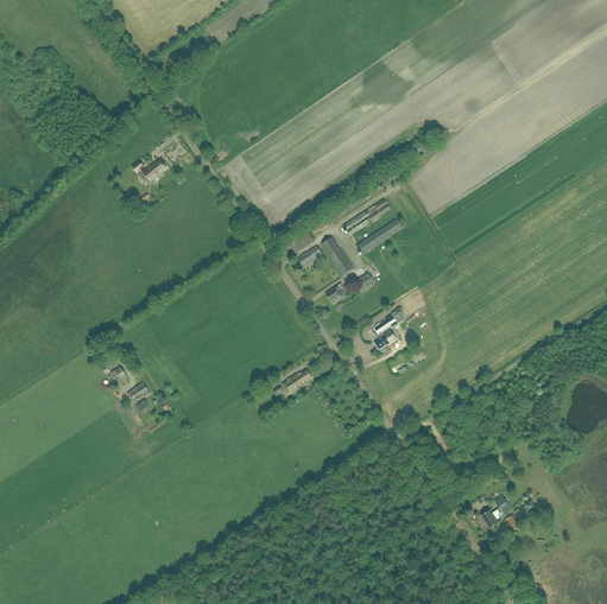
[(423,141),(416,146),(419,152),(427,148),(423,141)]
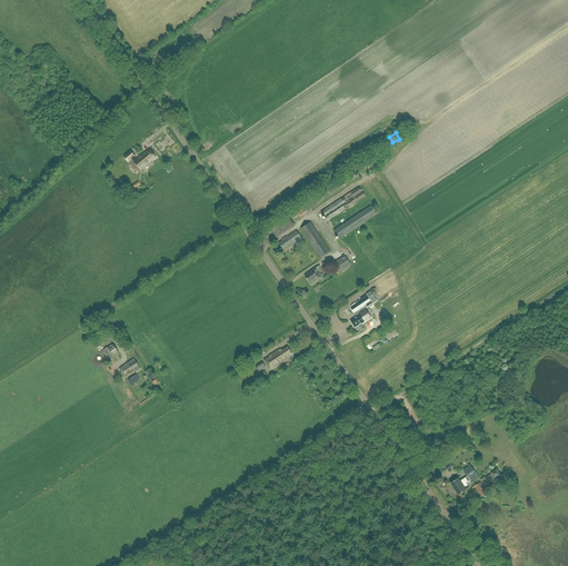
[(148,147),(145,149),(136,157),(133,154),(130,148),(122,154),(127,159),(130,156),(132,158),(132,159),(139,167),(155,155),(148,147)]
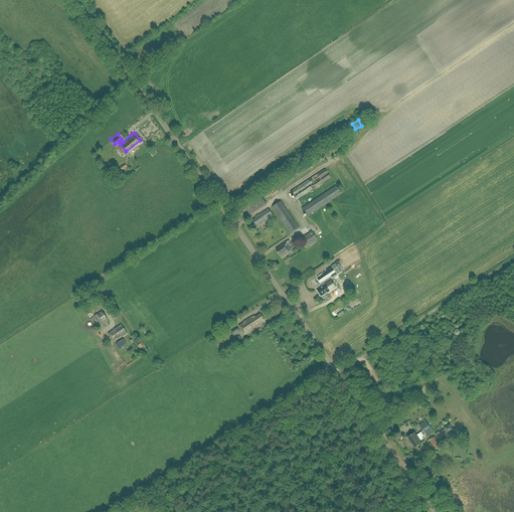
[(124,161),(117,167),(119,169),(127,163),(124,161)]
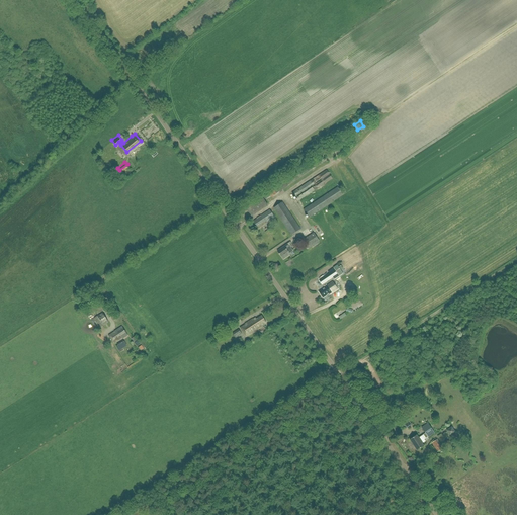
[(296,198),(331,176),(326,168),(291,190),(296,198)]
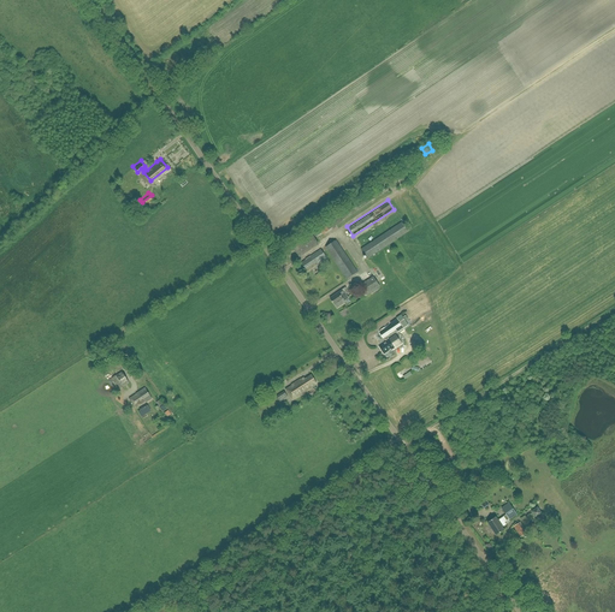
[(326,221),(330,226),(343,218),(339,212),(326,221)]
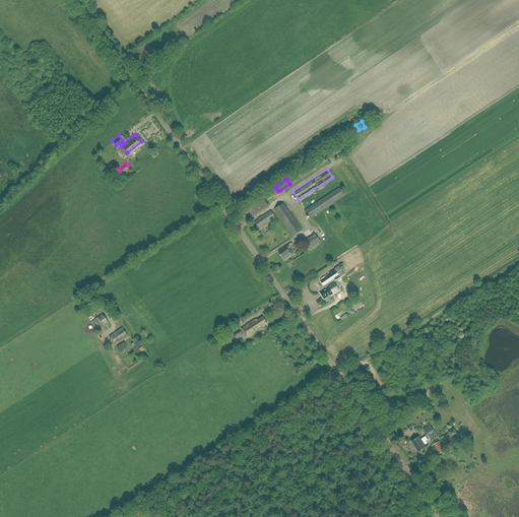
[(338,185),(304,208),(309,215),(343,193),(338,185)]
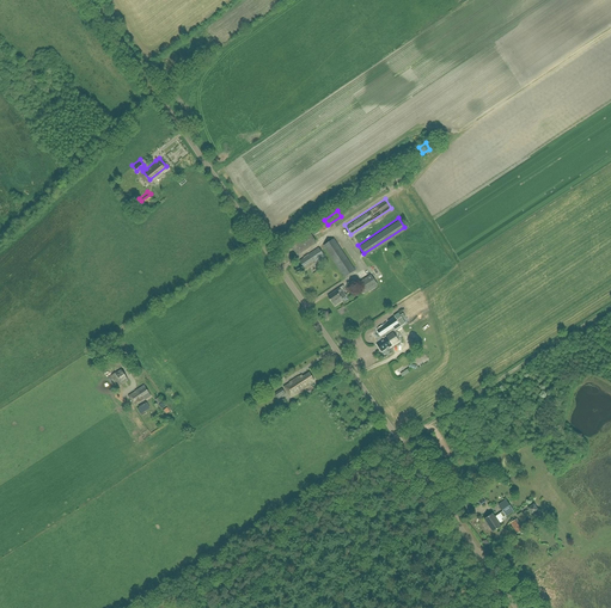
[(309,228),(289,241),(286,244),(288,247),(292,245),(297,252),(316,239),(311,233),(315,231),(312,226),(309,228)]
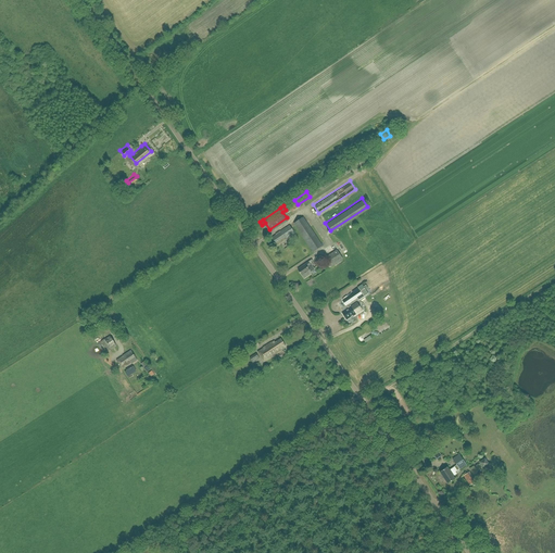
[(292,221),(313,250),(322,243),(302,214),(292,221)]
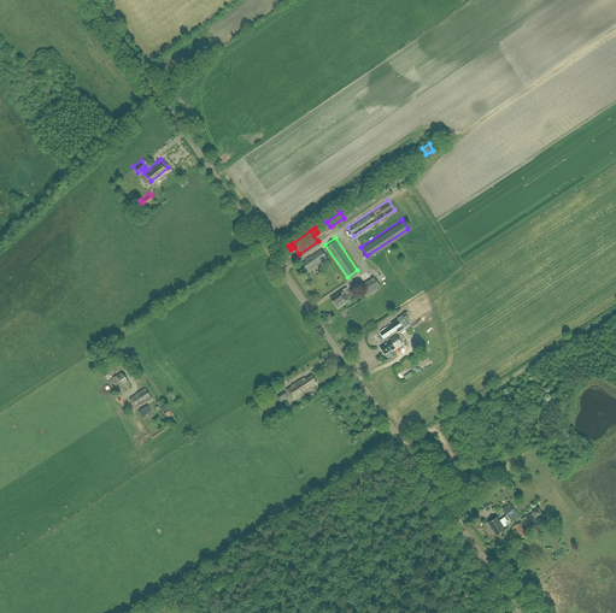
[(300,260),(306,269),(316,263),(316,261),(326,254),(321,246),(310,253),(310,254),(309,255),(308,254),(306,255),(308,257),(305,257),(300,260)]
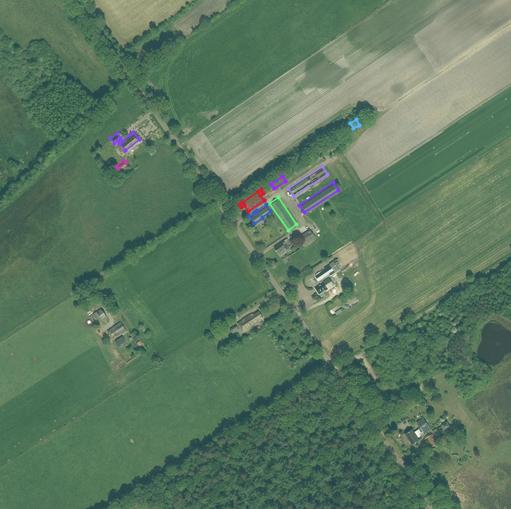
[(309,227),(297,236),(302,244),(315,235),(309,227)]
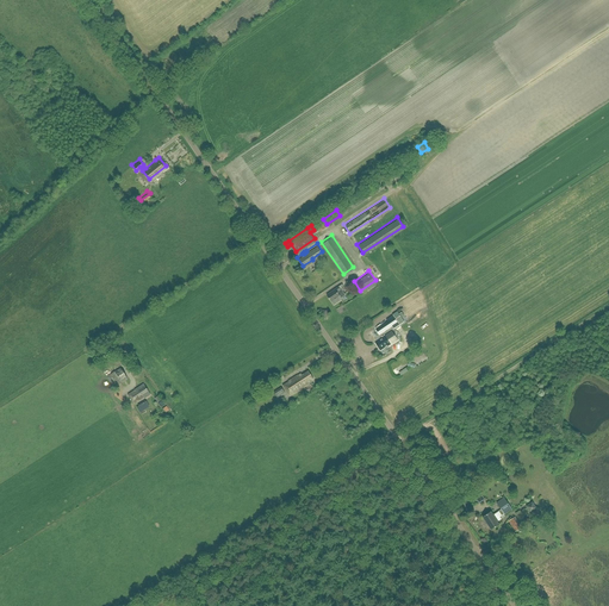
[(340,295),(345,292),(340,286),(339,287),(337,283),(329,289),(329,291),(325,293),(333,303),(341,297),(340,295)]
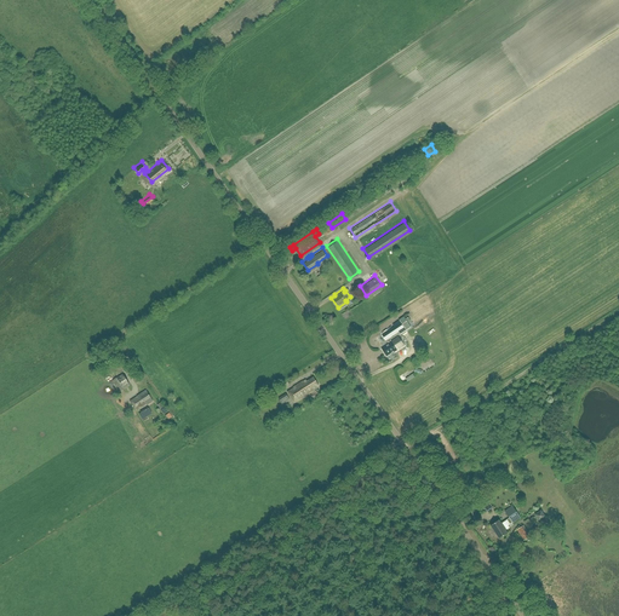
[(393,322),(388,326),(380,332),(384,337),(397,328),(400,330),(408,326),(403,318),(394,324),(393,322)]
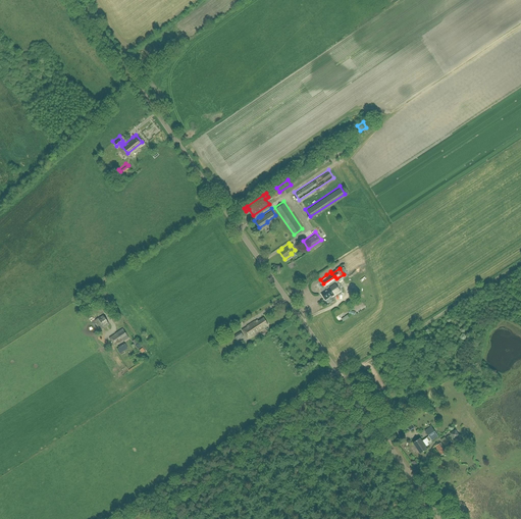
[(330,294),(339,289),(334,281),(325,288),(320,291),(324,298),(328,295),(327,294),(330,293),(330,294)]
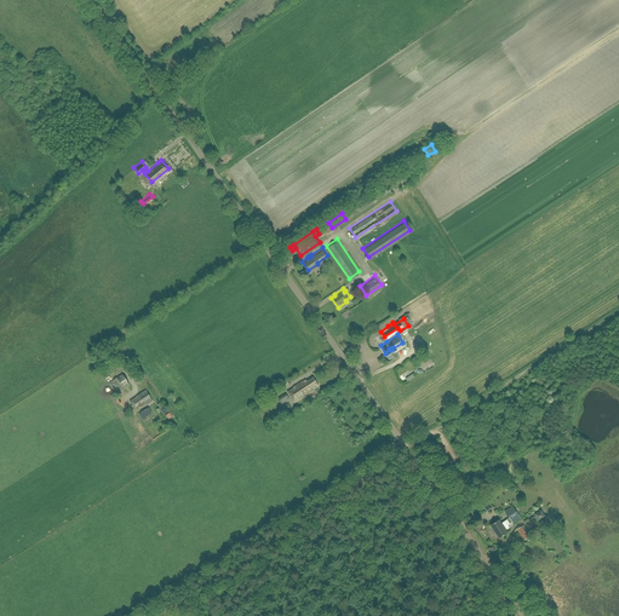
[(121,370),(115,374),(108,380),(114,391),(122,386),(129,383),(121,370)]
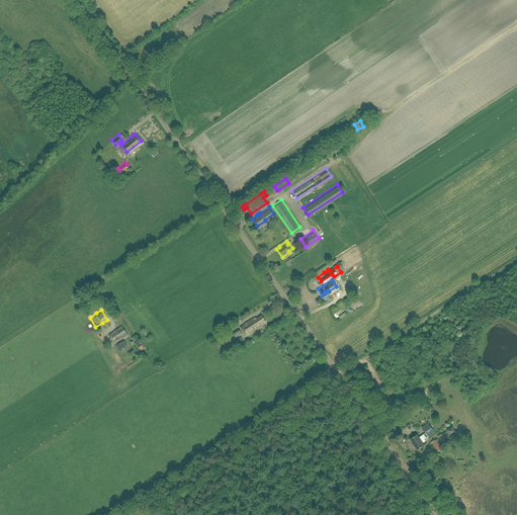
[(260,323),(265,319),(261,313),(253,318),(252,316),(244,321),(244,322),(240,325),(245,334),(260,324),(260,323)]
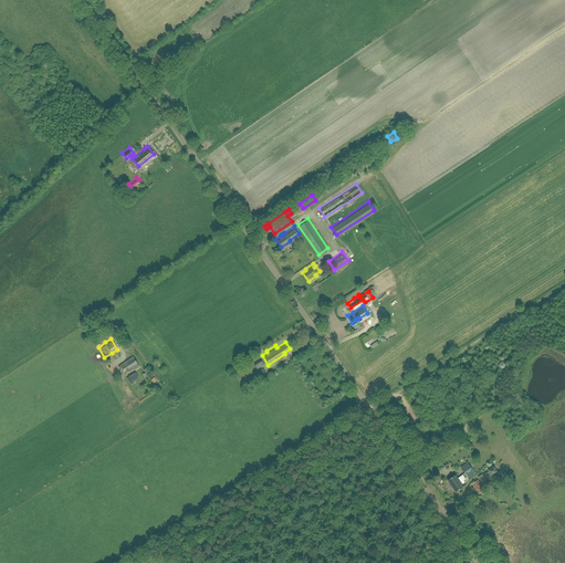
[(133,367),(138,364),(132,354),(126,357),(127,358),(118,364),(124,372),(133,366),(133,367)]
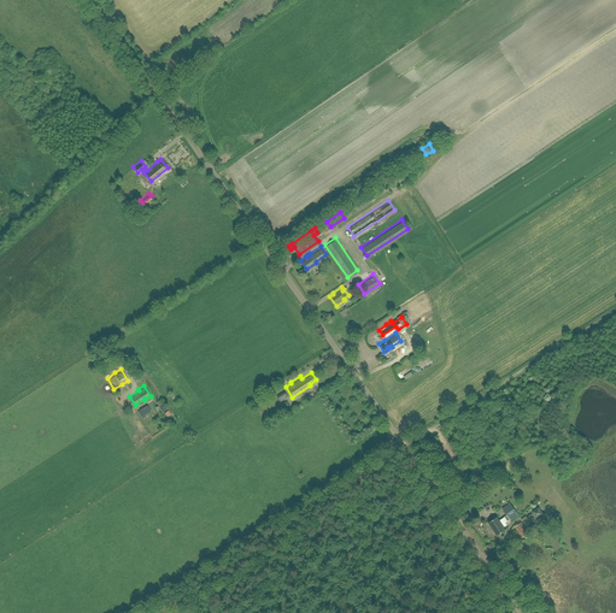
[(506,522),(504,520),(516,512),(509,501),(502,506),(505,512),(498,518),(496,514),(487,520),(496,532),(504,528),(502,525),(506,522)]
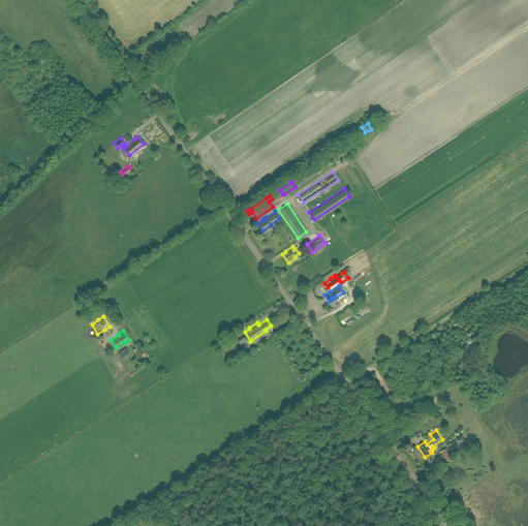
[(456,438),(451,441),(449,440),(445,442),(449,449),(454,446),(453,444),(458,441),(459,442),(464,439),(461,433),(455,437),(456,438)]
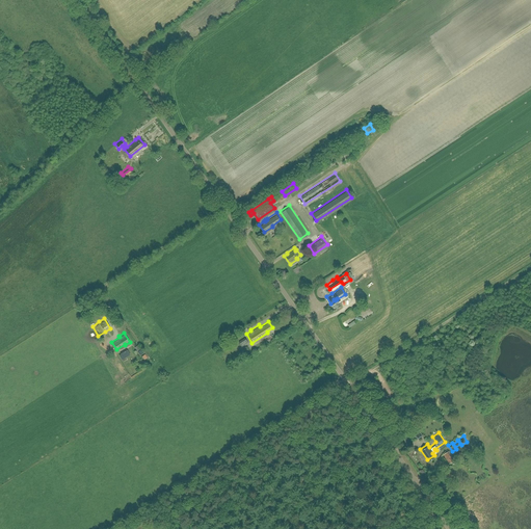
[(448,449),(443,452),(448,460),(454,457),(448,449)]
